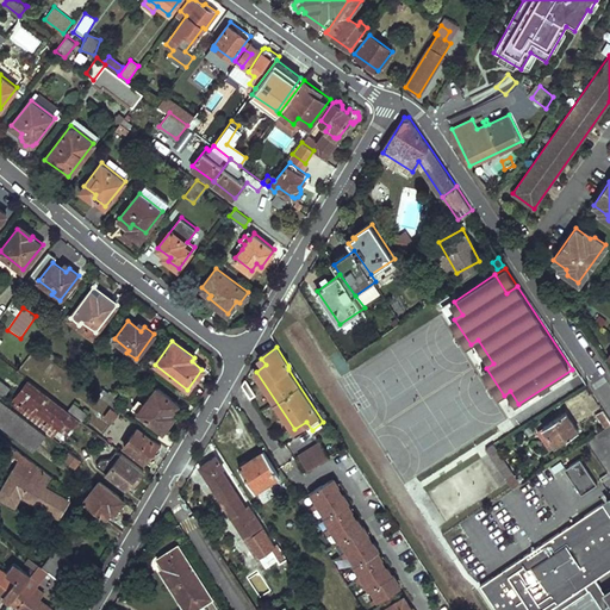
[(143,366),(137,373),(149,381),(154,375),(143,366)]
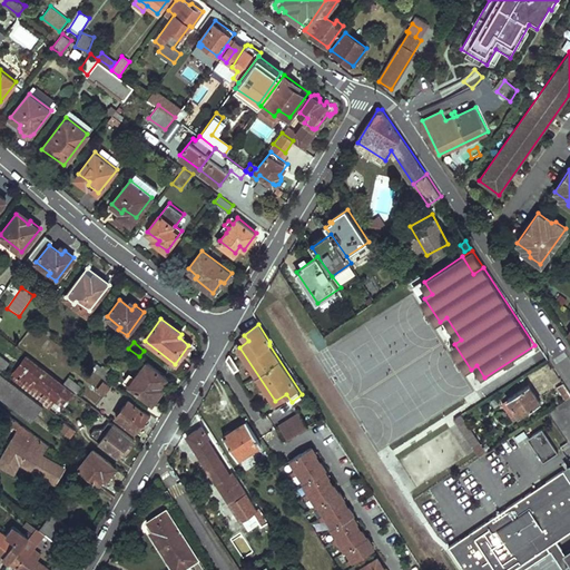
[(65,422),(75,430),(92,408),(88,403),(77,394),(62,384),(27,356),(8,379),(42,405),(65,422)]
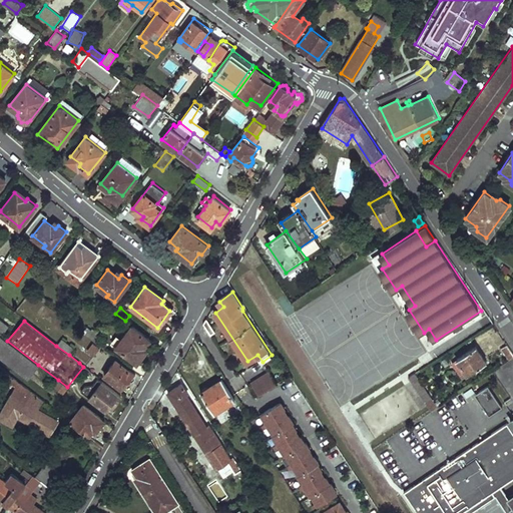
[(1,336),(3,338),(10,329),(8,328),(1,336)]
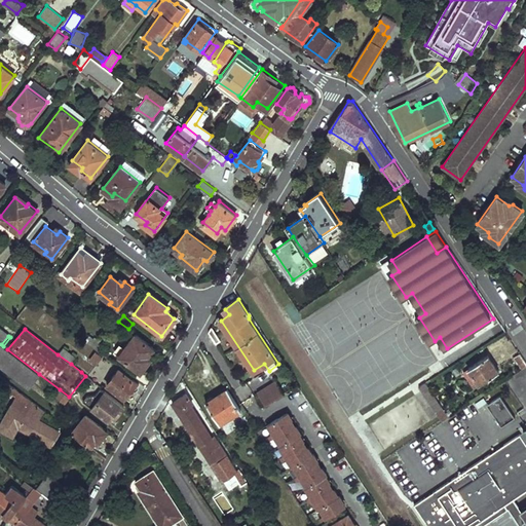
[(97,350),(101,345),(88,336),(85,341),(97,350)]
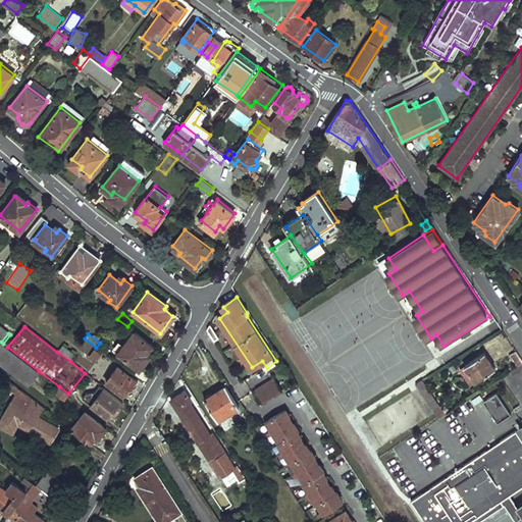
[(133,333),(117,354),(139,370),(154,349),(133,333)]
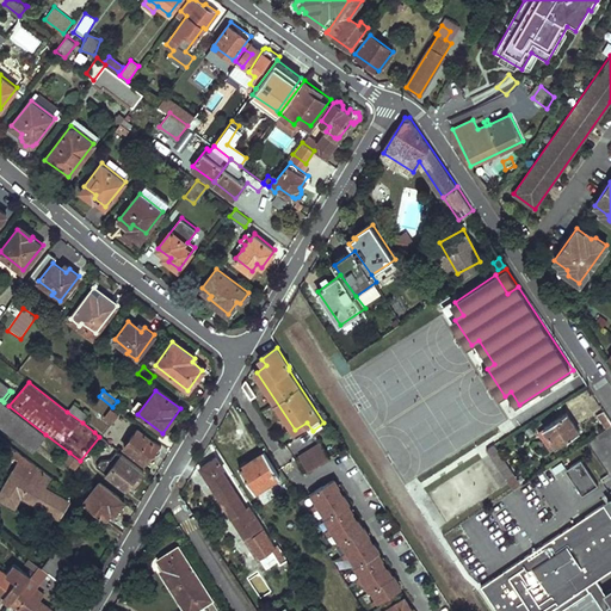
[(1,400),(0,399),(0,425),(32,450),(45,434),(8,406),(4,402),(1,400)]
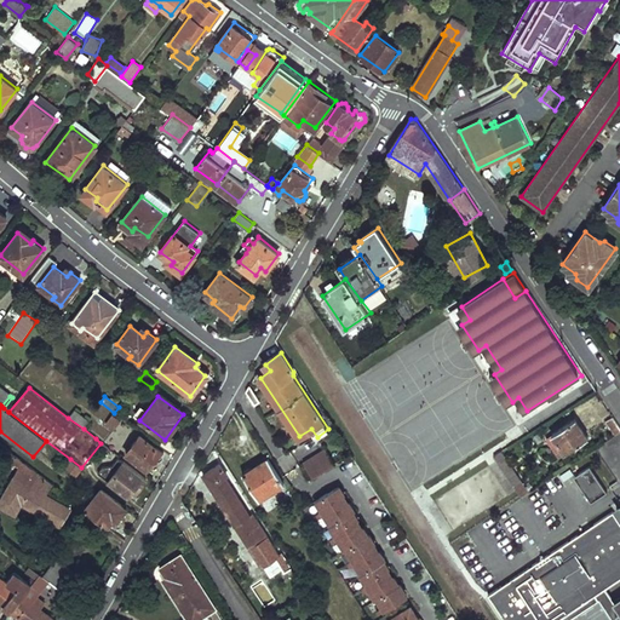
[(114,413),(126,422),(130,415),(119,407),(114,413)]
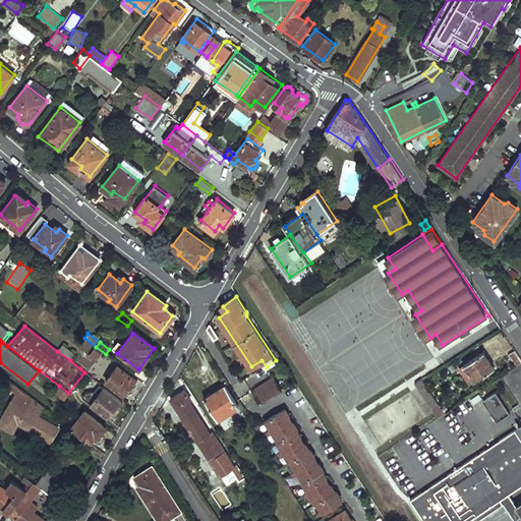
[(57,351),(70,360),(74,354),(63,346),(57,351)]
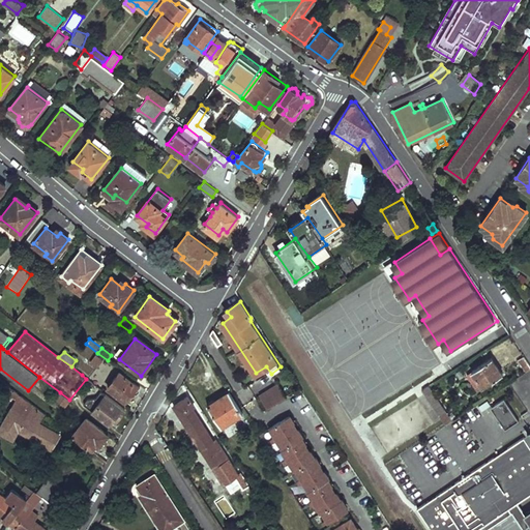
[(96,355),(91,362),(97,367),(102,359),(96,355)]
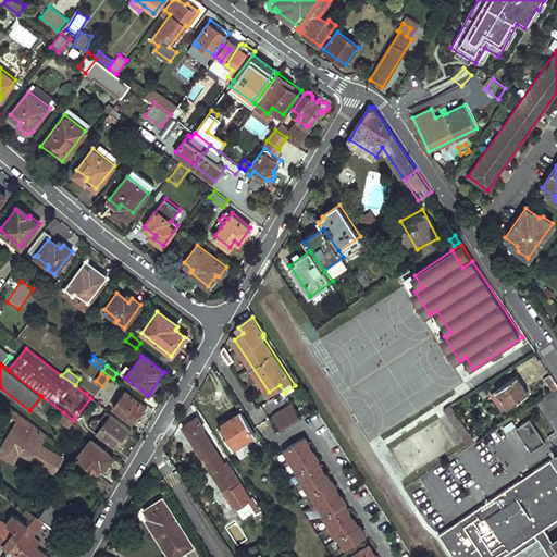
[(556,379),(553,373),(545,378),(554,390),(556,387),(556,379)]
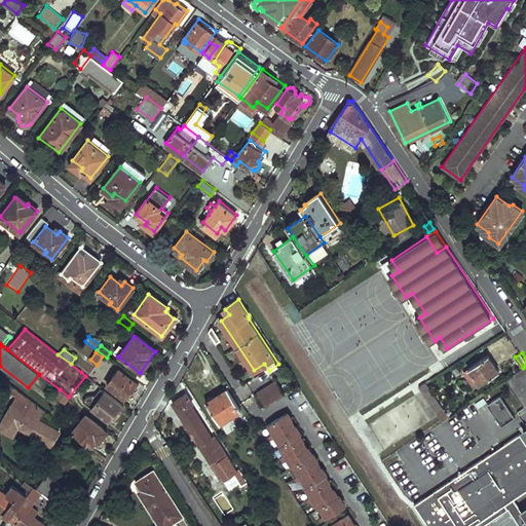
[(489,354),(470,368),(480,383),(499,370),(489,354)]
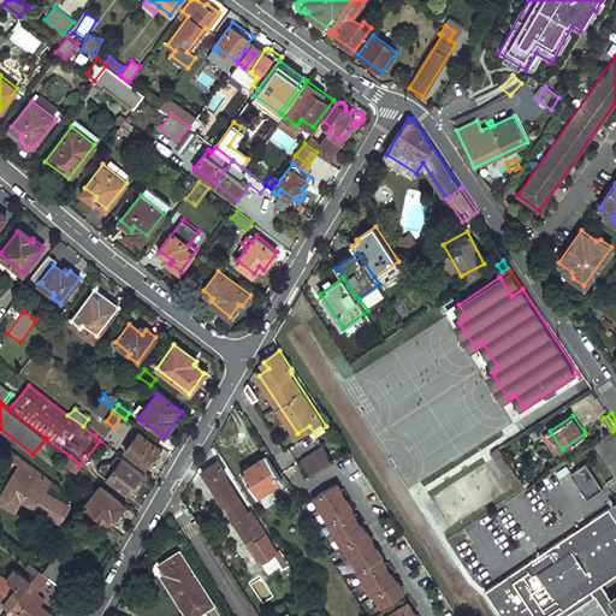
[(138,433),(125,451),(149,468),(161,451),(138,433)]
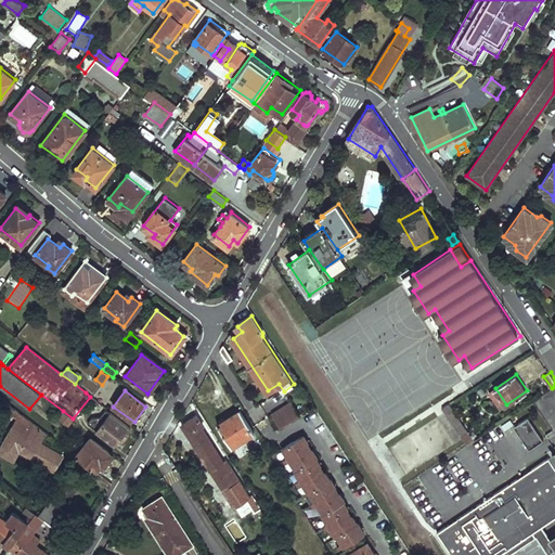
[(269,411),(276,428),(299,418),(292,401),(269,411)]
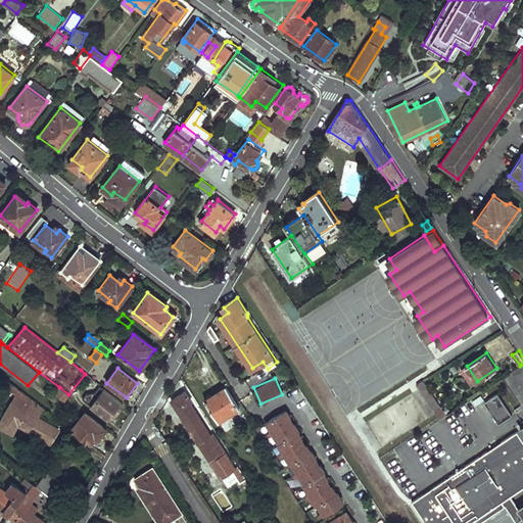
[(426,380),(419,384),(440,419),(446,415),(426,380)]
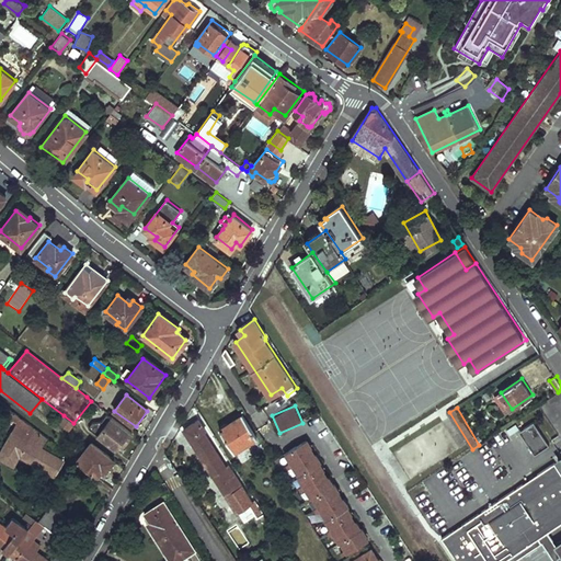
[(93,423),(89,427),(119,451),(133,435),(104,413),(95,424),(93,423)]
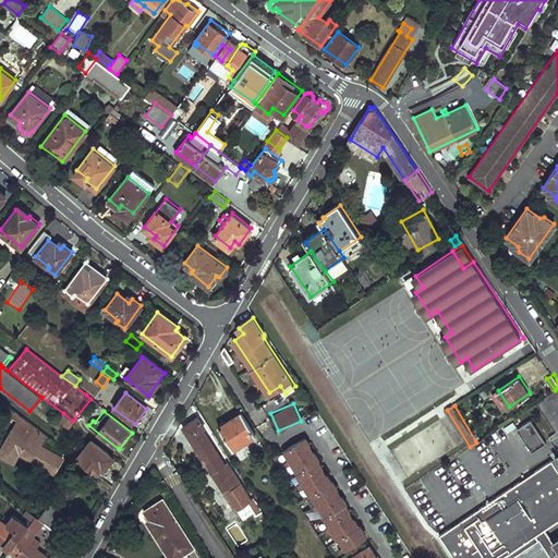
[(242,411),(219,426),(233,449),(256,434),(242,411)]
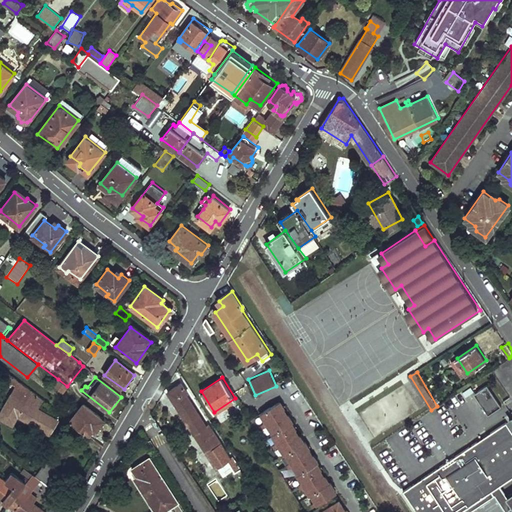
[(67,386),(58,379),(54,385),(63,392),(67,386)]
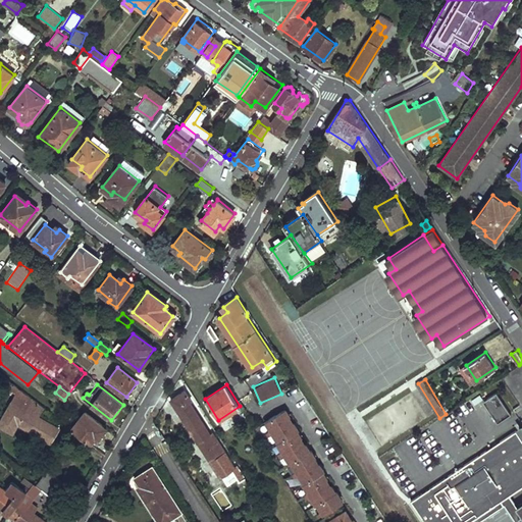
[(43,407),(19,388),(0,417),(0,423),(12,431),(18,421),(49,440),(57,426),(39,416),(43,407)]
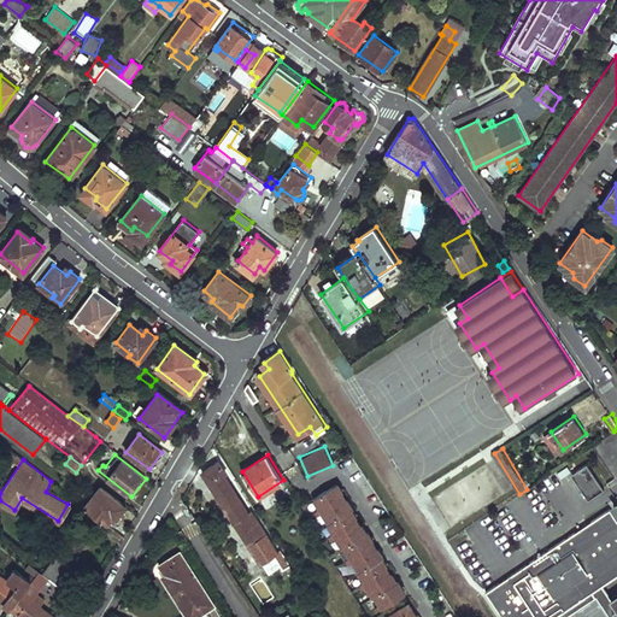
[(221,460),(204,471),(262,563),(276,554),(278,558),(281,557),(252,510),(250,511),(225,474),(228,472),(221,460)]
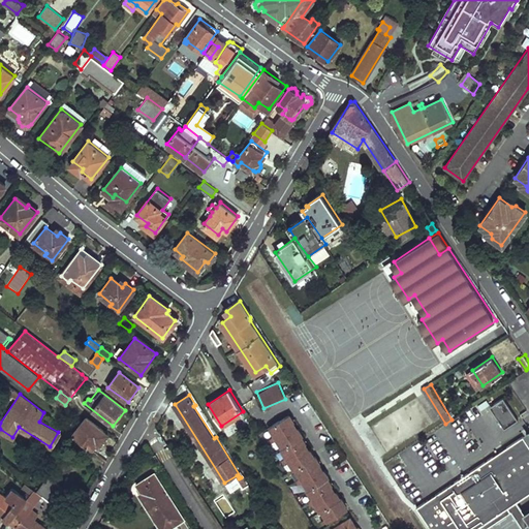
[(502,398),(489,406),(503,429),(517,421),(502,398)]
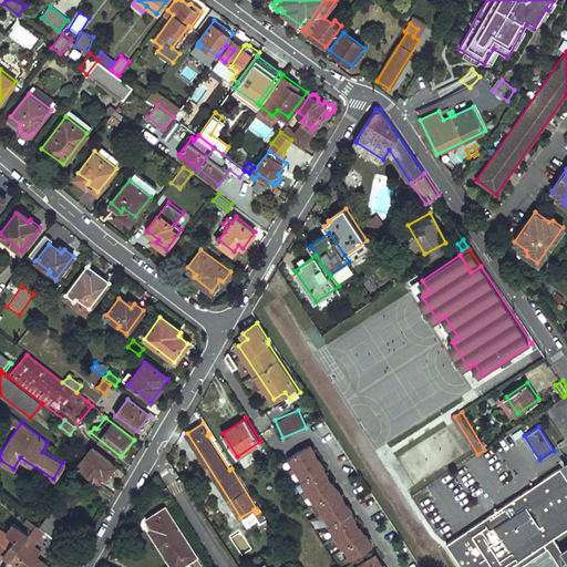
[(287,457),(342,564),(369,549),(313,443),(287,457)]
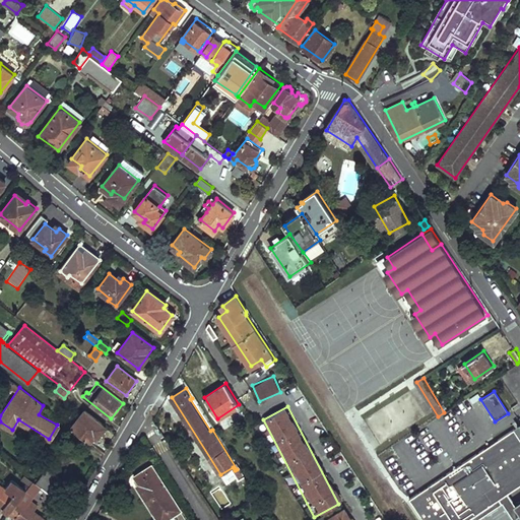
[(70,427),(92,443),(105,427),(84,410),(70,427)]
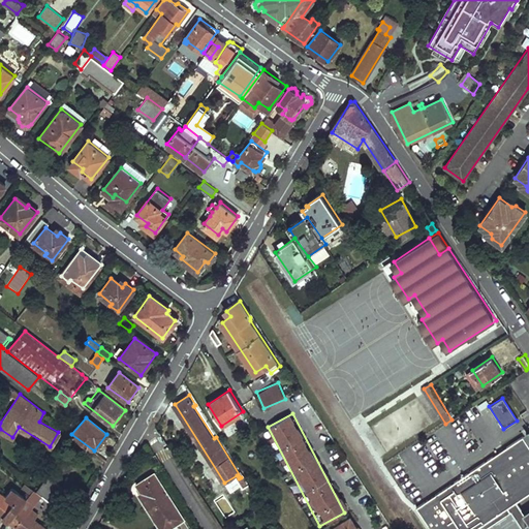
[(528,444),(523,436),(417,505),(432,528),(474,528),(528,493),(528,444)]
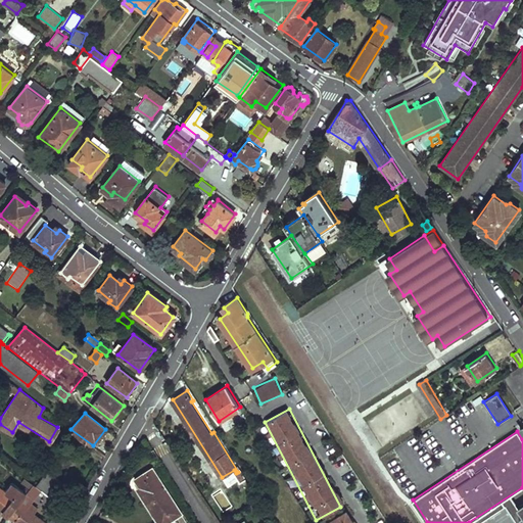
[(154,466),(136,478),(141,485),(138,488),(153,512),(175,498),(154,466)]
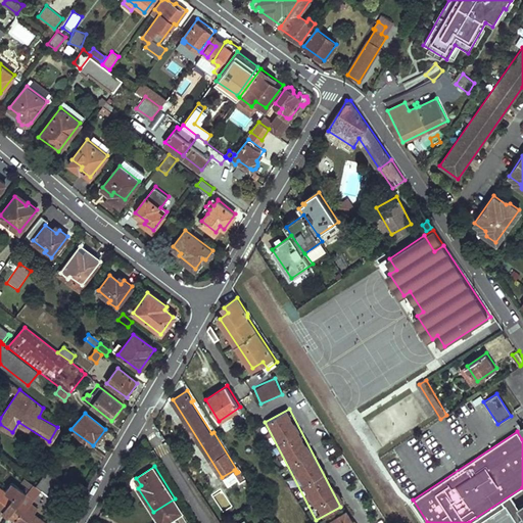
[(36,484),(58,502),(69,487),(47,470),(36,484)]
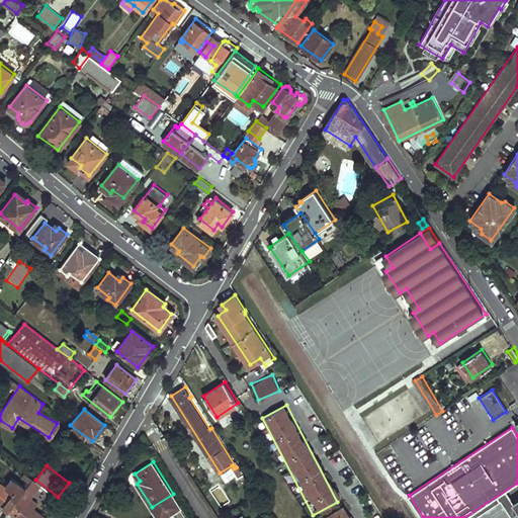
[(0,504),(8,510),(21,494),(16,489),(14,492),(5,486),(4,487),(0,483),(0,504)]
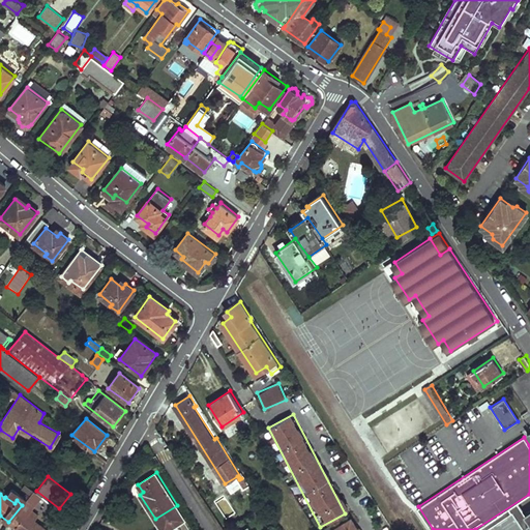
[(529,529),(529,495),(509,509),(523,529),(529,529)]
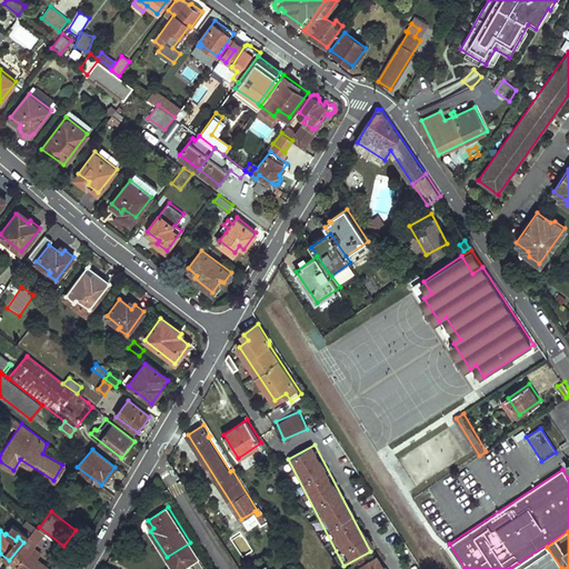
[(23,542),(9,560),(19,568),(50,568),(36,557),(37,556),(29,549),(35,541),(28,536),(23,542)]
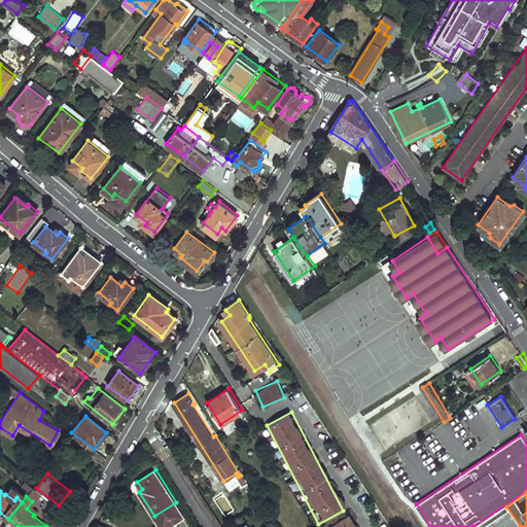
[(327,526),(357,526),(352,515),(327,526)]
